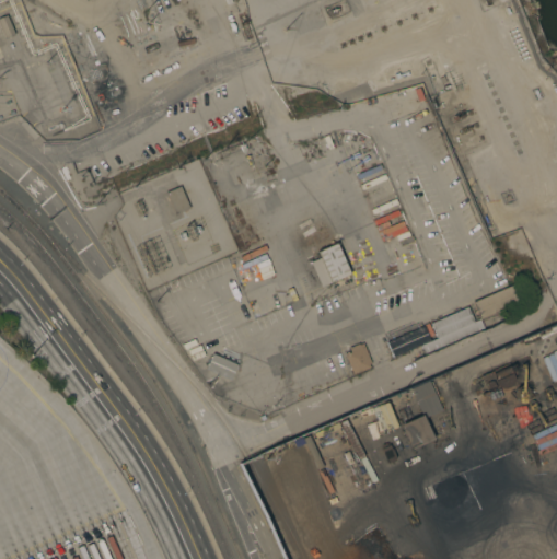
[(390,183),(386,174),(372,179),(375,188),(390,183)]
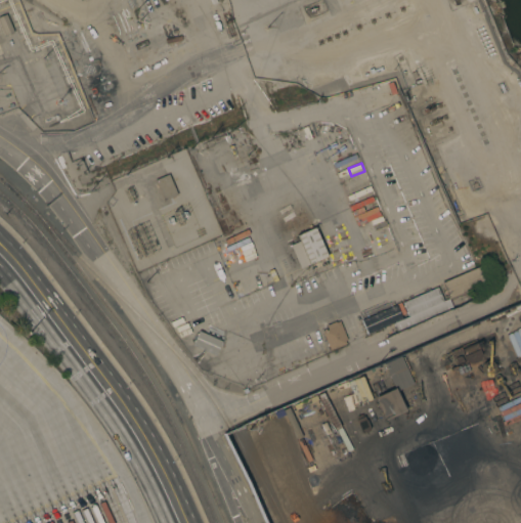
[(158,179),(171,173),(180,194),(166,201),(158,179)]
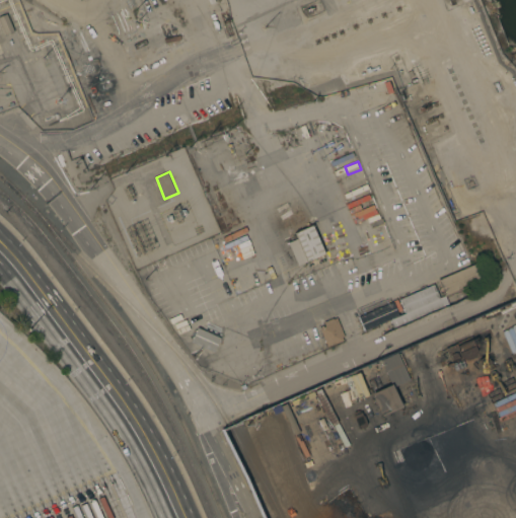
[(321,255),(309,261),(307,257),(305,259),(298,243),(301,242),(296,232),(309,227),(314,224),(326,253),(321,255)]
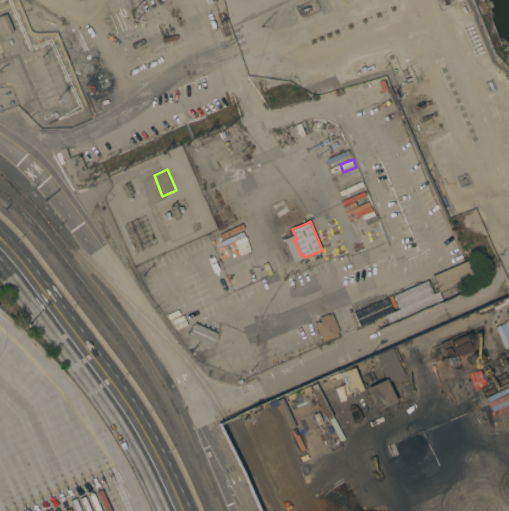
[(472,259),(479,275),(441,292),(434,276),(472,259)]
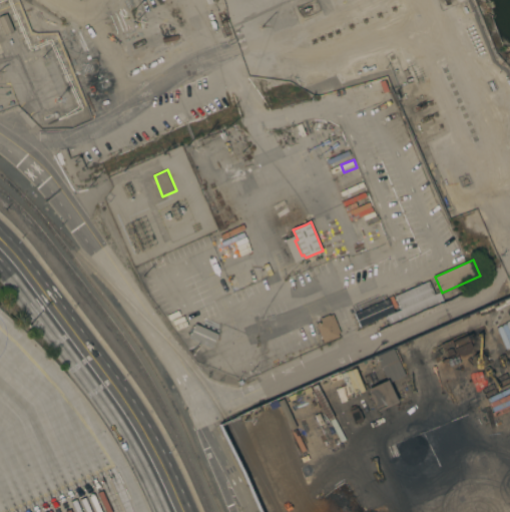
[(360,325),(396,314),(391,300),(356,311),(360,325)]
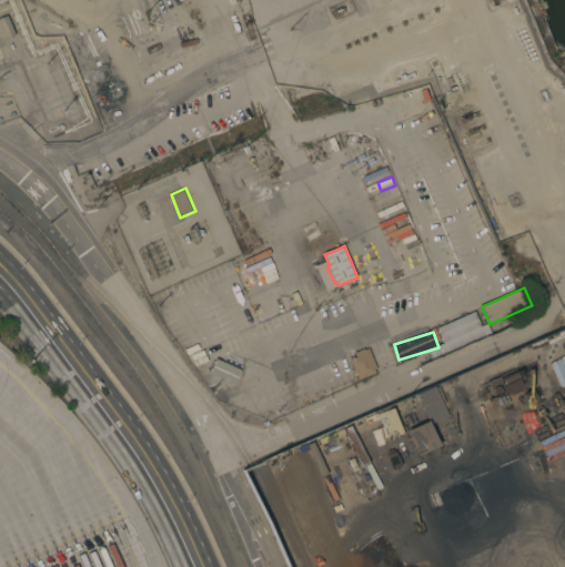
[(371,347),(380,367),(376,368),(379,372),(361,380),(352,358),(357,356),(356,352),(366,347),(369,352),(370,351),(371,347)]
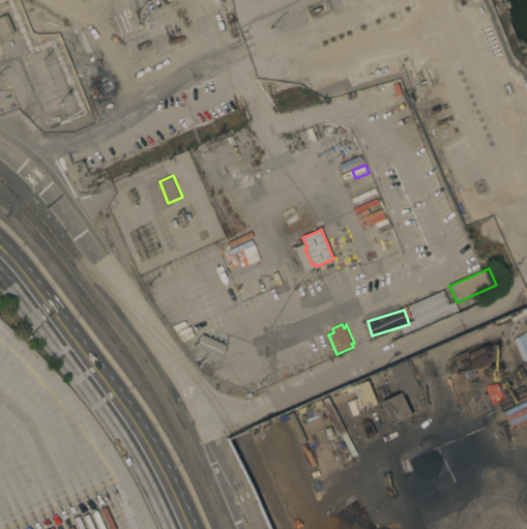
[(382,400),(403,390),(413,414),(391,422),(382,400)]
